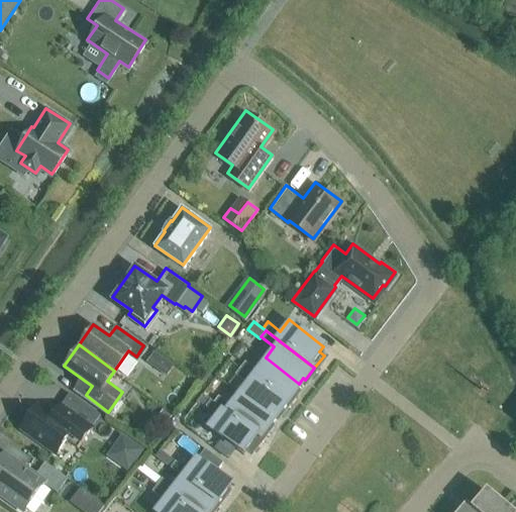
[(162,355),(151,348),(144,360),(155,367),(162,355)]
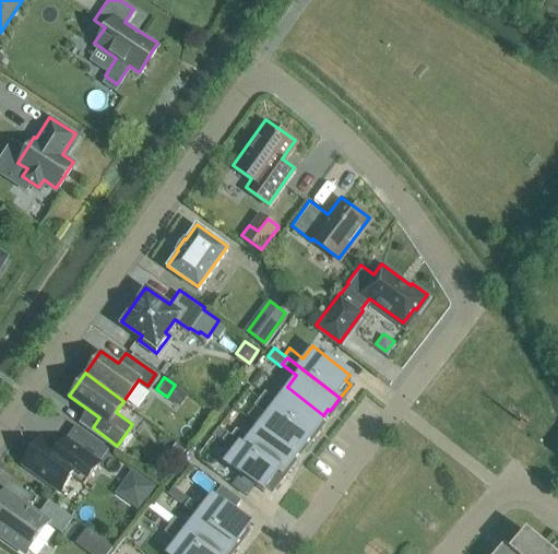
[(323,415),(287,387),(277,399),(264,388),(259,395),(311,435),(321,422),(319,421),(323,415)]
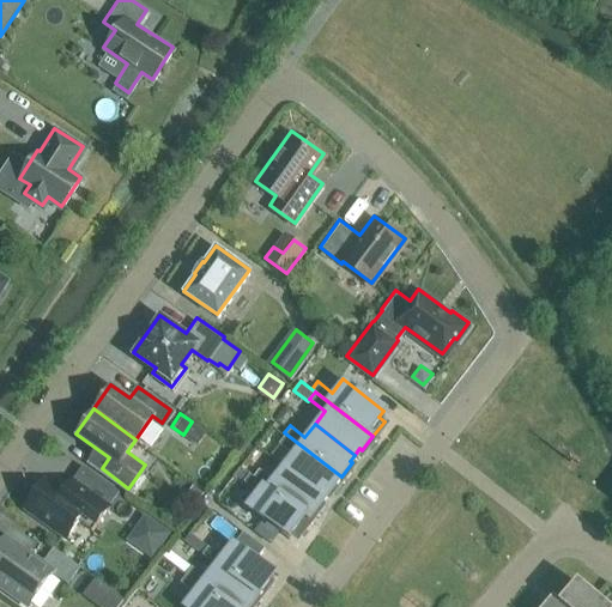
[(341,477),(284,432),(278,441),(294,451),(283,465),(323,496),(328,490),(331,491),(341,477)]
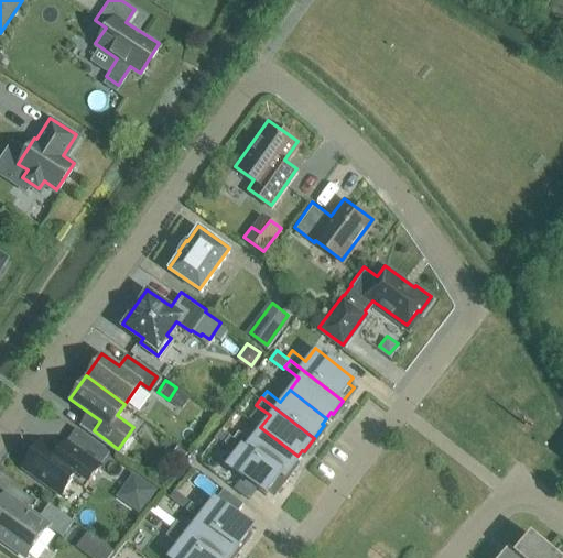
[(220,426),(215,433),(223,439),(228,433),(220,426)]
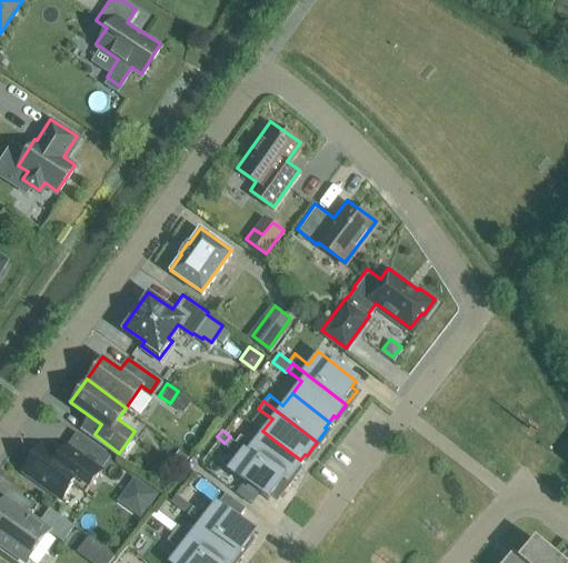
[(300,460),(262,431),(253,443),(239,432),(233,440),(288,481),(298,468),(296,465),(300,460)]
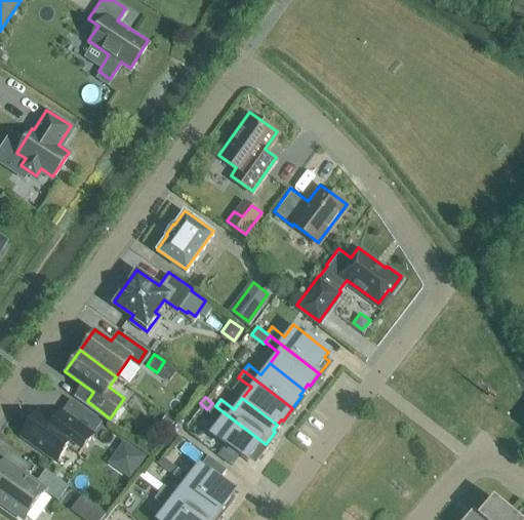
[(266,444),(215,406),(212,403),(207,409),(220,420),(211,432),(246,458),(250,452),(255,456),(266,444)]
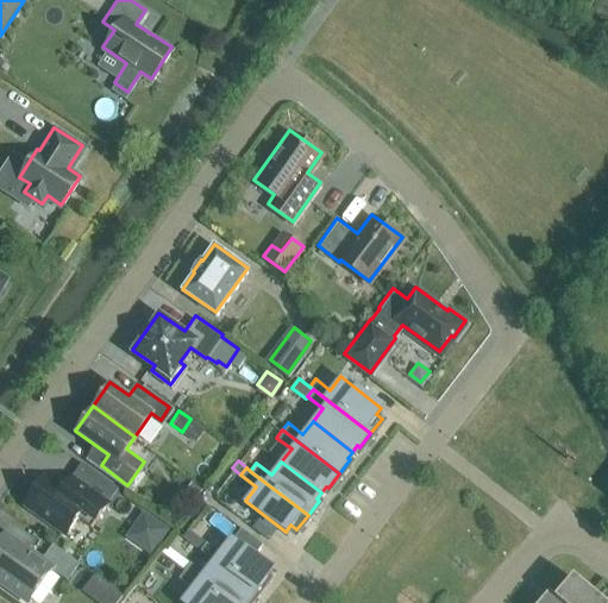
[(71,492),(44,473),(24,503),(64,532),(77,514),(91,523),(108,498),(81,479),(71,492)]
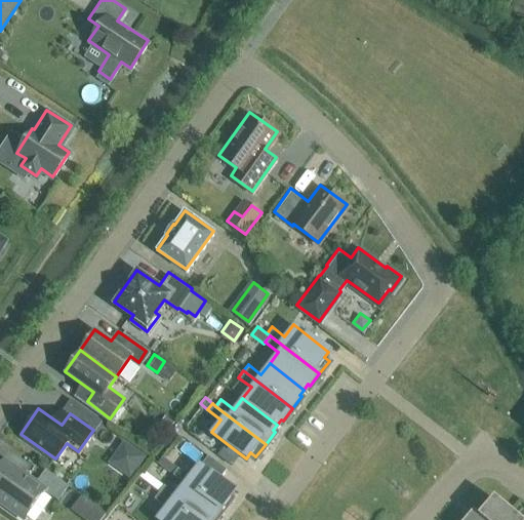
[(165,412),(158,422),(168,428),(174,418),(165,412)]
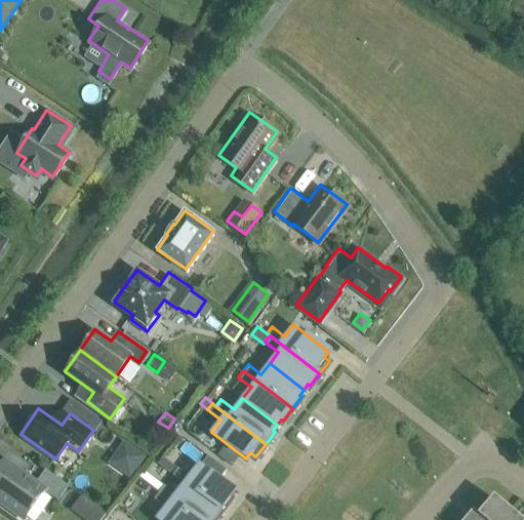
[(123,438),(108,458),(128,474),(144,453),(123,438)]
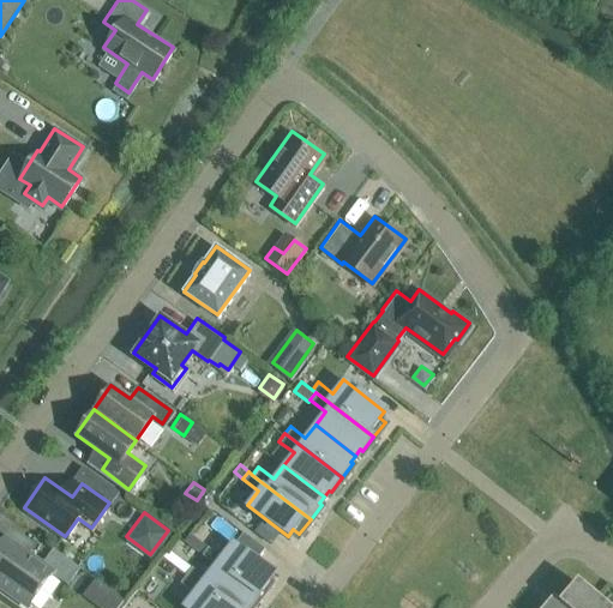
[(202,552),(217,564),(259,596),(270,582),(268,581),(274,573),(254,558),(263,546),(242,530),(222,555),(208,545),(202,552)]
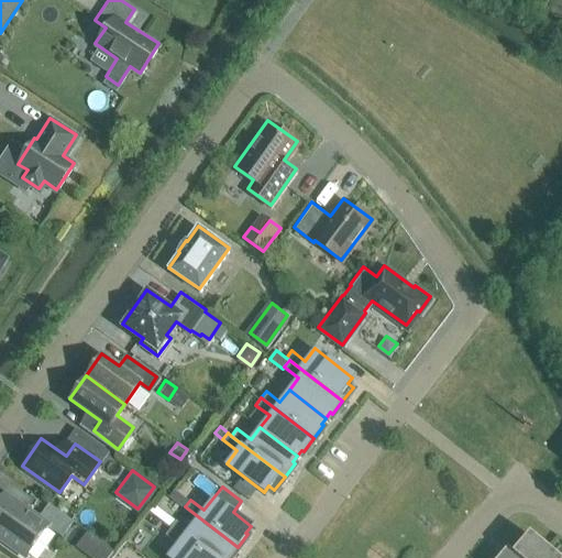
[(3,492),(0,496),(0,535),(26,554),(47,523),(61,533),(72,517),(48,501),(37,516),(3,492)]
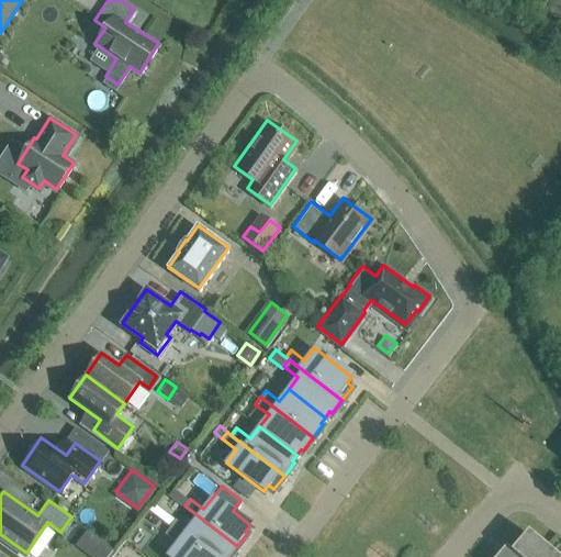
[(237,546),(199,516),(189,527),(176,517),(170,524),(212,556),(228,556),(233,552),(231,550),(234,545),(236,547),(237,546)]
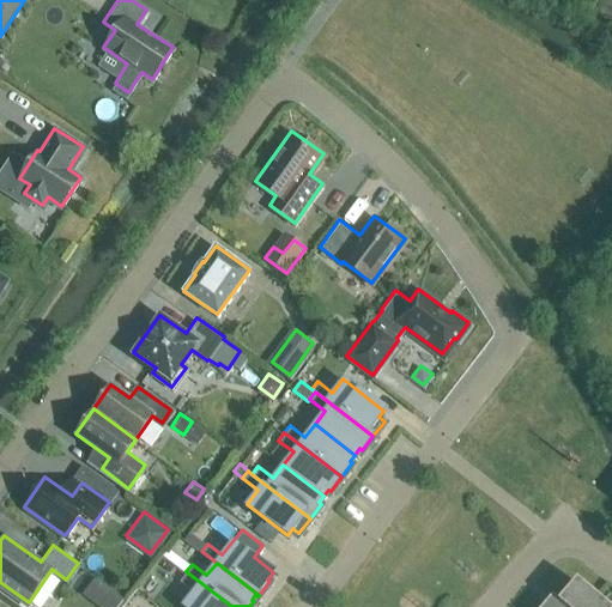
[(231,606),(186,571),(180,578),(194,590),(183,604),(187,606),(231,606)]
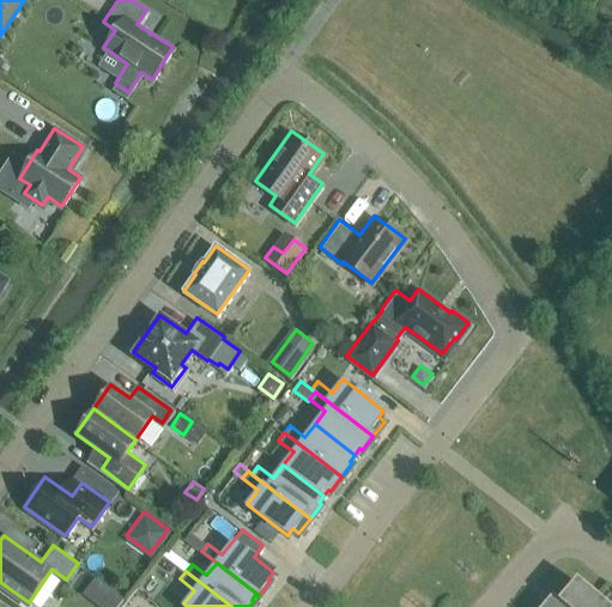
[(111,606),(117,606),(128,593),(100,572),(88,589),(111,606)]
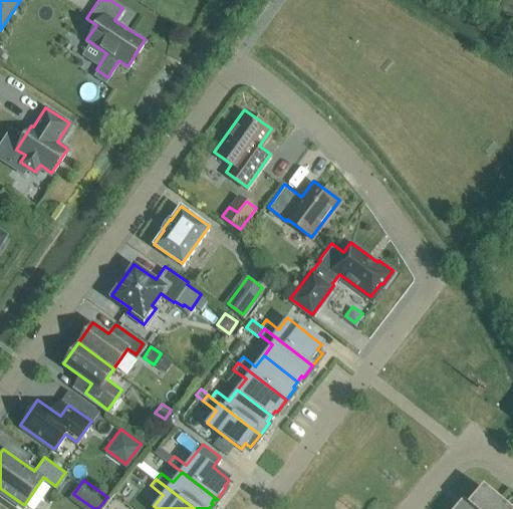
[(463,497),(462,498),(475,508),(512,508),(484,485),(469,502),(463,497)]
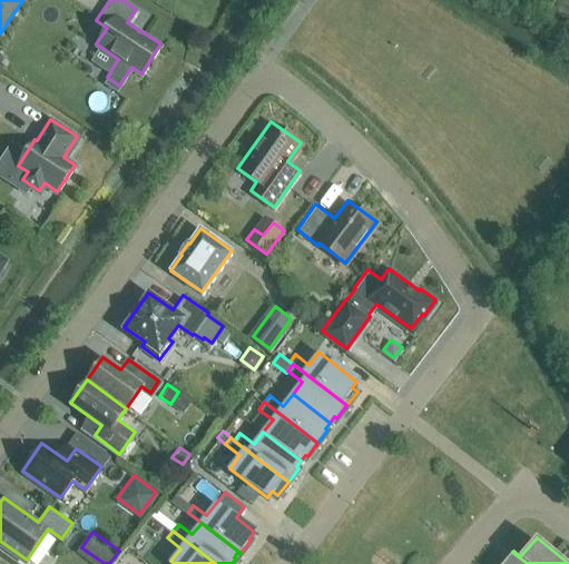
[(527,563),(512,552),(501,563),(527,563)]
